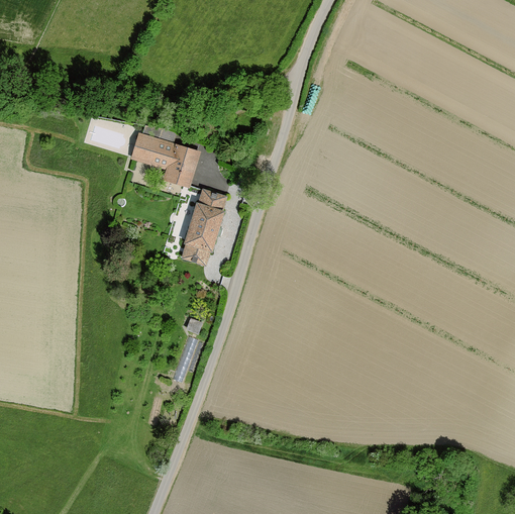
[(140,133),(158,138),(161,126),(143,123),(140,133)]
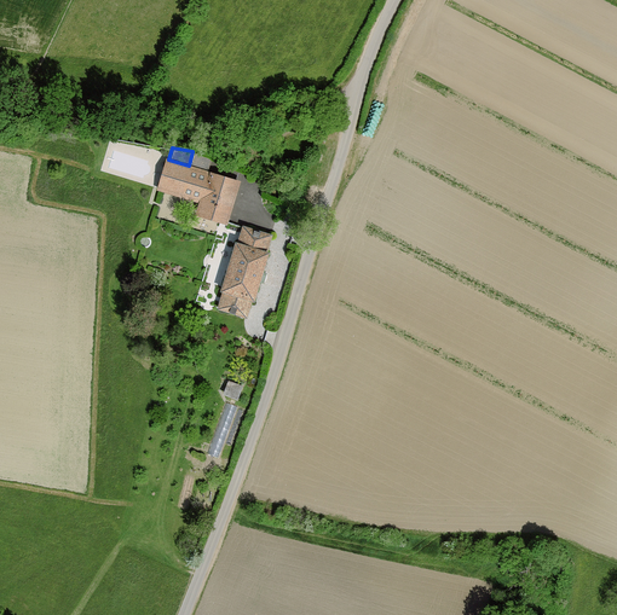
[(223,218),(234,179),(189,166),(168,160),(166,158),(159,185),(202,198),(199,212),(223,218)]
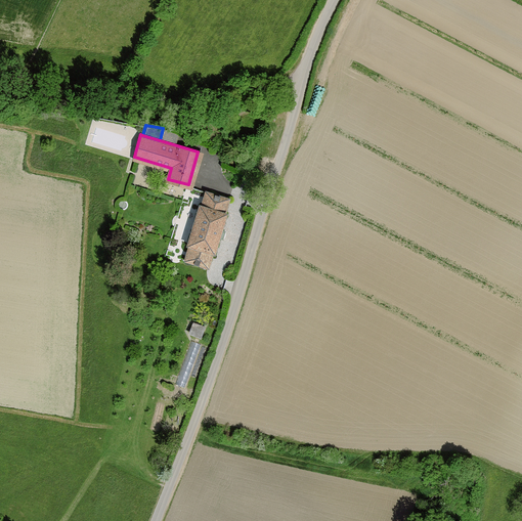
[(205,189),(201,204),(223,211),(228,197),(205,189)]
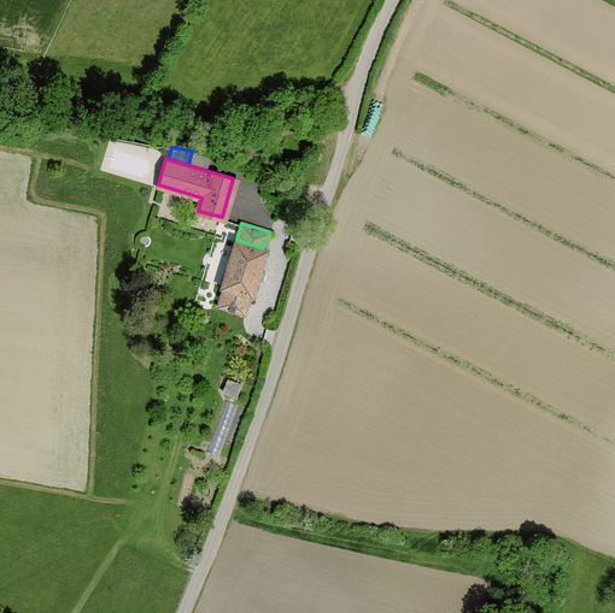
[(236,240),(234,240),(220,287),(222,287),(249,295),(251,296),(265,249),(263,248),(236,240)]
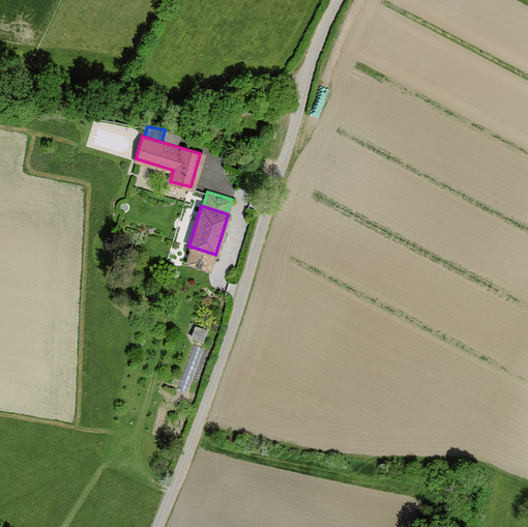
[(213,254),(191,246),(186,261),(209,268),(213,254)]
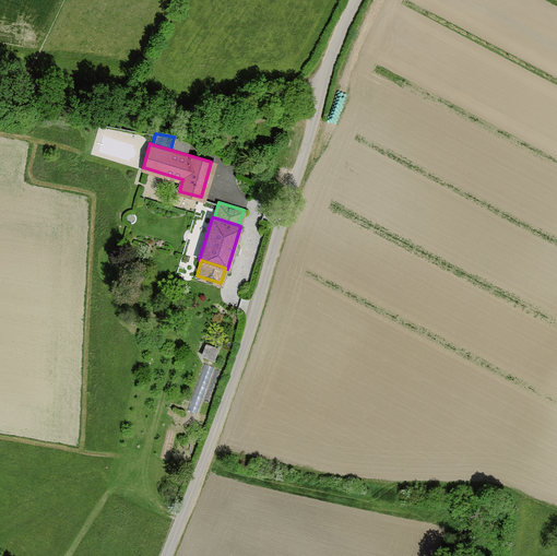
[(197,407),(214,363),(204,359),(188,404),(197,407)]
